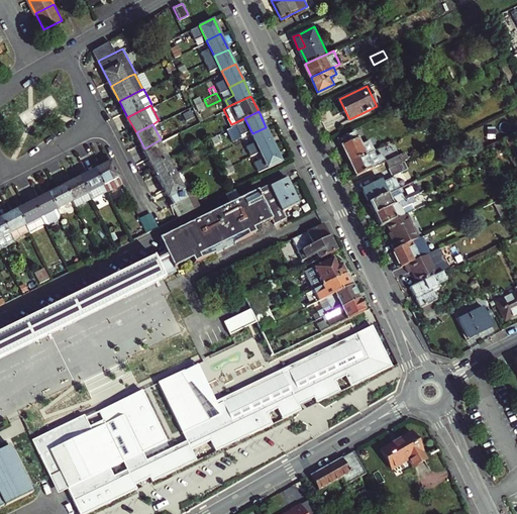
[(274,142),(266,127),(252,133),(260,149),(274,142)]
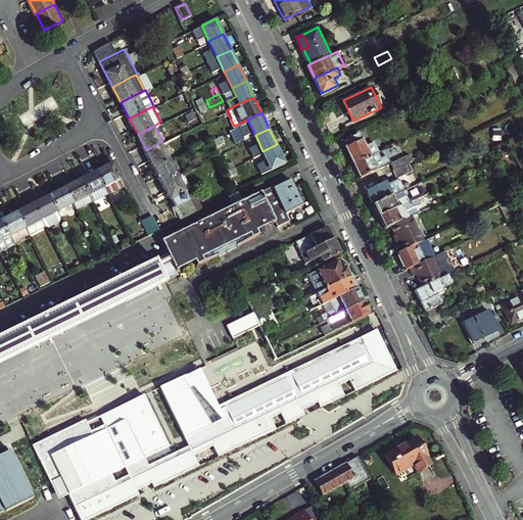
[(377,150),(372,140),(365,144),(359,131),(342,139),(352,161),(377,150)]
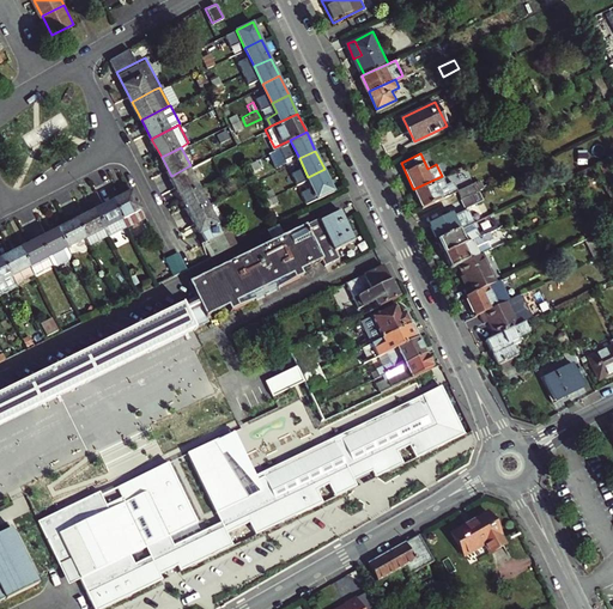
[(284,165),(280,158),(274,160),(278,169),(284,165)]
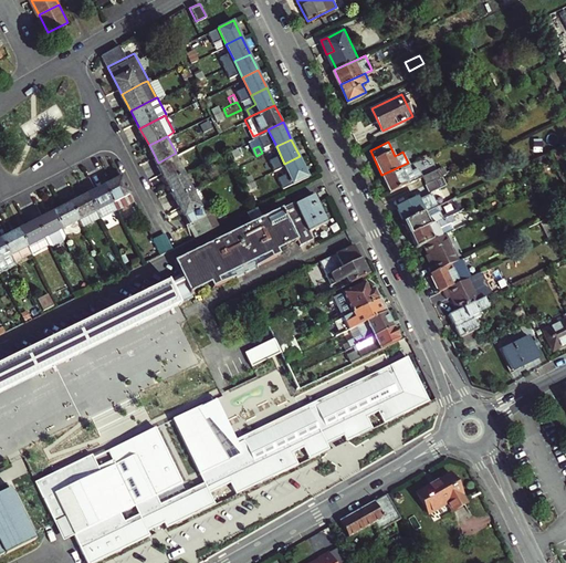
[(166,179),(184,169),(176,153),(158,163),(166,179)]
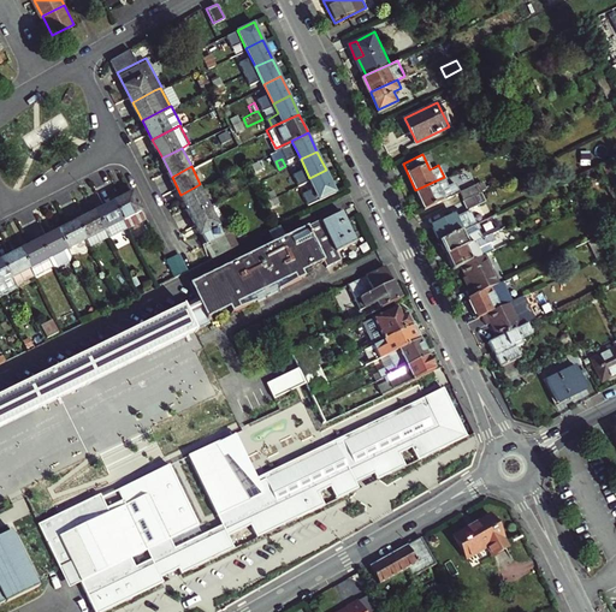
[(290,176),(285,166),(279,170),(283,178),(290,176)]
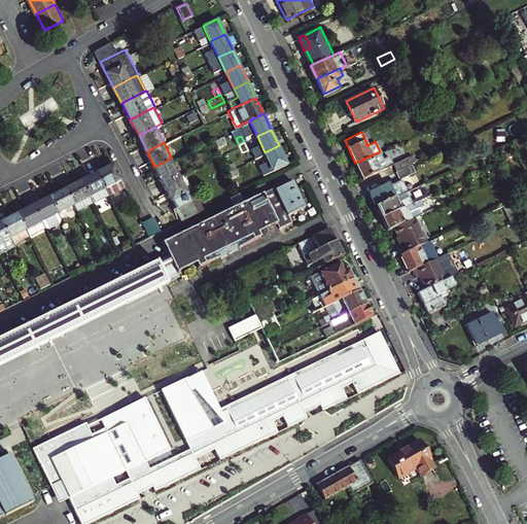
[(287,162),(279,145),(265,152),(273,169),(287,162)]
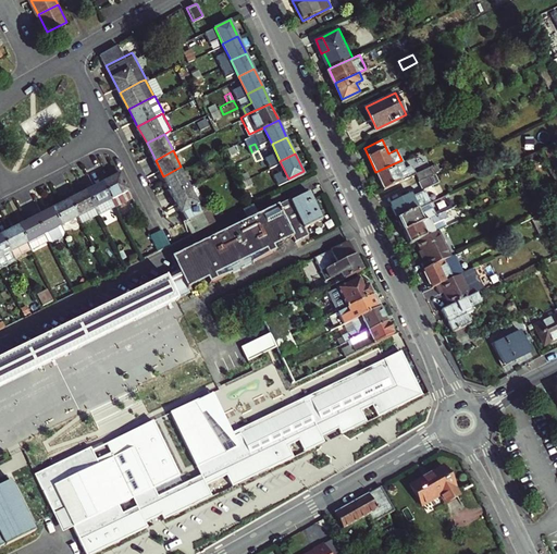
[(409,156),(405,158),(401,160),(375,172),(383,188),(416,172),(417,172),(409,156)]
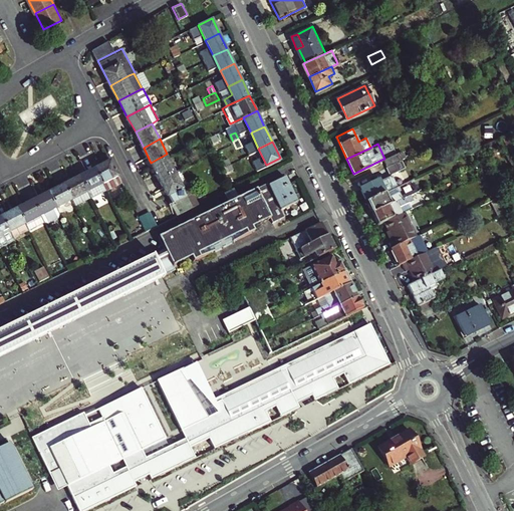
[(401,159),(403,158),(399,152),(384,159),(383,159),(387,165),(401,159)]
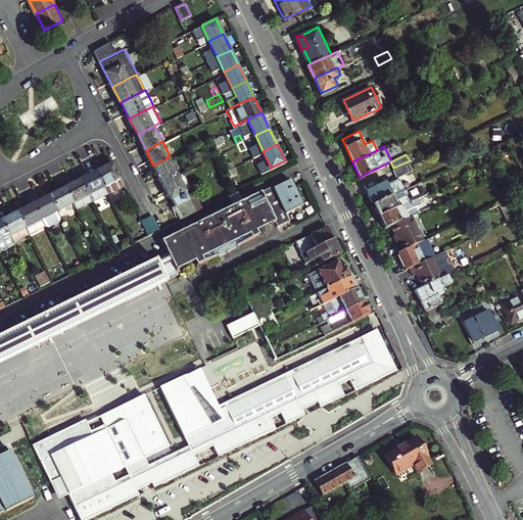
[(178,172),(170,156),(153,166),(161,181),(178,172)]
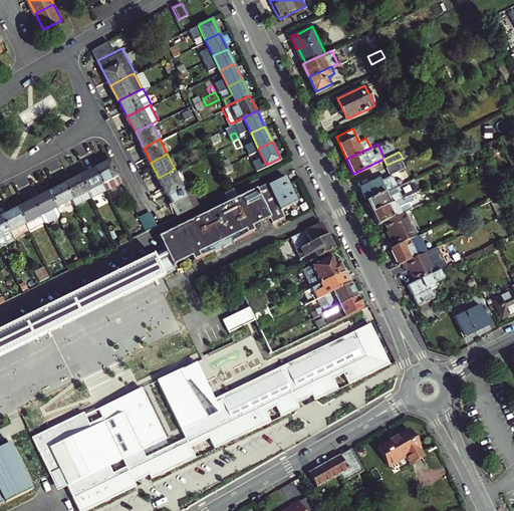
[(120,179),(109,158),(93,166),(105,187),(120,179)]
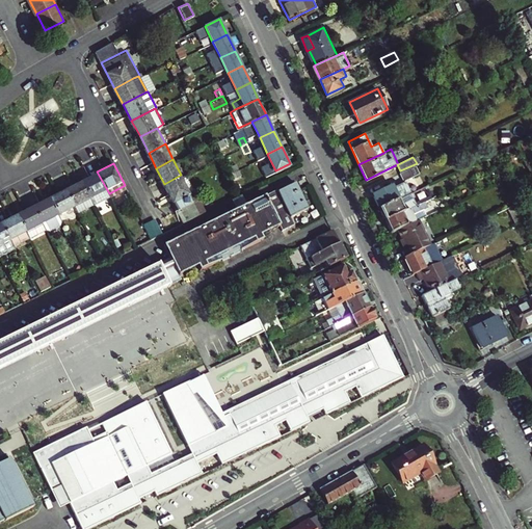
[(403,178),(419,172),(415,164),(400,170),(403,178)]
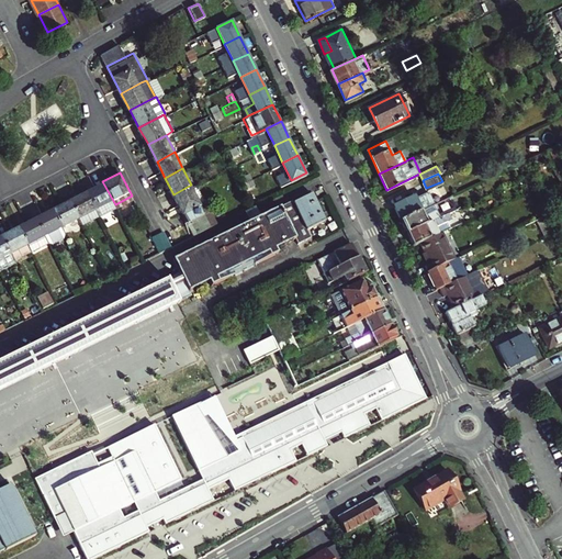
[(278,187),(274,179),(268,182),(271,189),(278,187)]
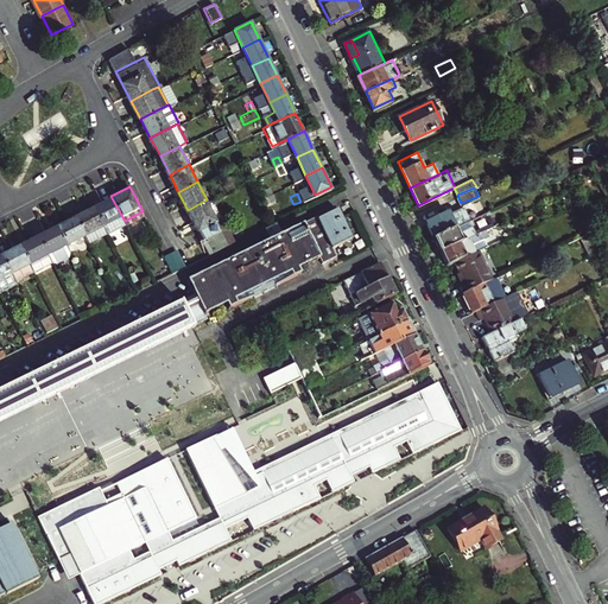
[(125,221),(111,196),(93,205),(102,223),(107,231),(125,221)]
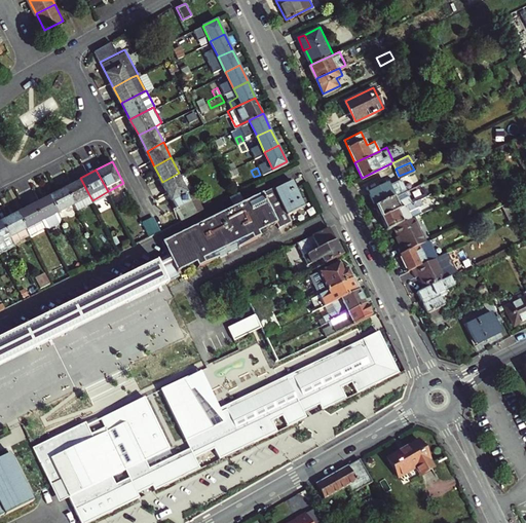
[(188,192),(179,173),(162,182),(182,219),(198,211),(203,208),(194,189),(188,192)]
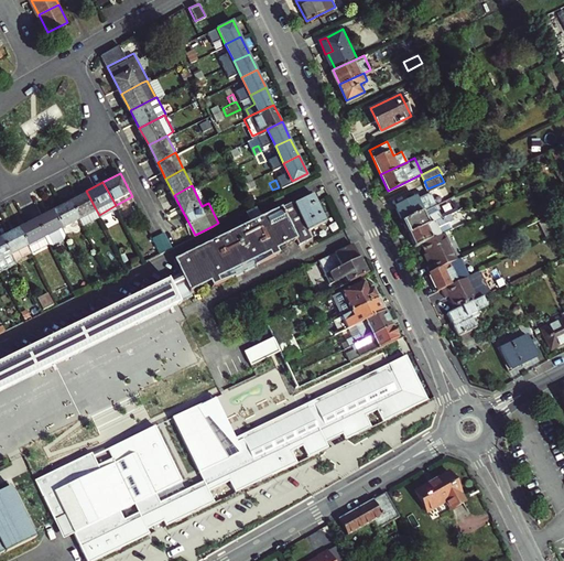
[(95,207),(86,191),(69,200),(78,217),(95,207)]
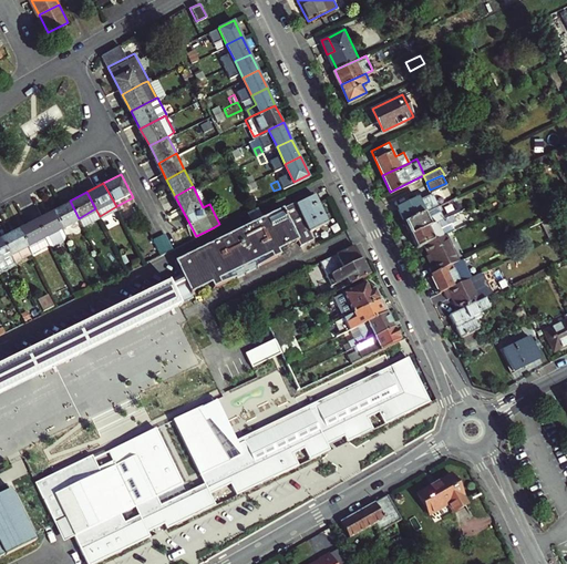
[(416,196),(398,205),(405,222),(436,206),(430,192),(418,198),(416,196)]
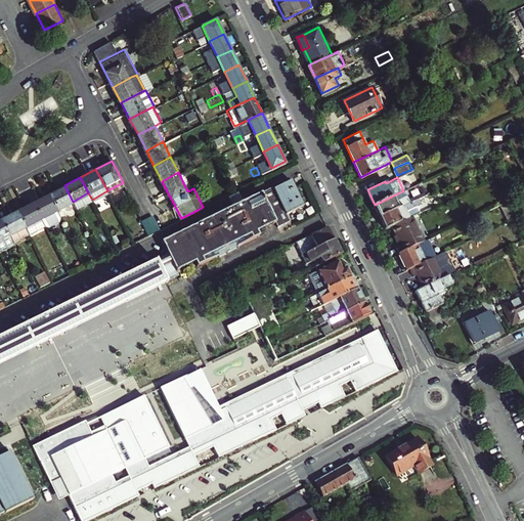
[(273,185),(261,191),(275,220),(277,225),(290,219),(286,212),(303,204),(292,178),(274,186),(273,185)]
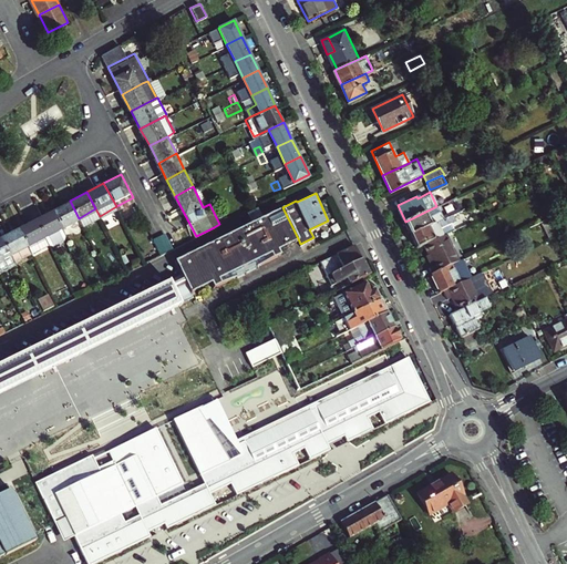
[(70,201),(52,209),(62,227),(79,218),(70,201)]
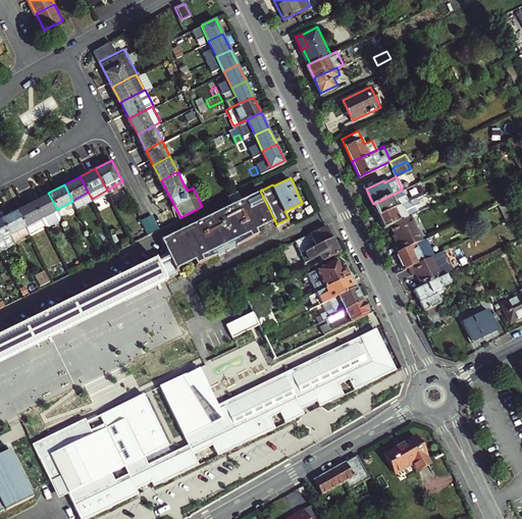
[(406,194),(403,189),(402,190),(373,204),(378,216),(423,195),(419,188),(406,194)]
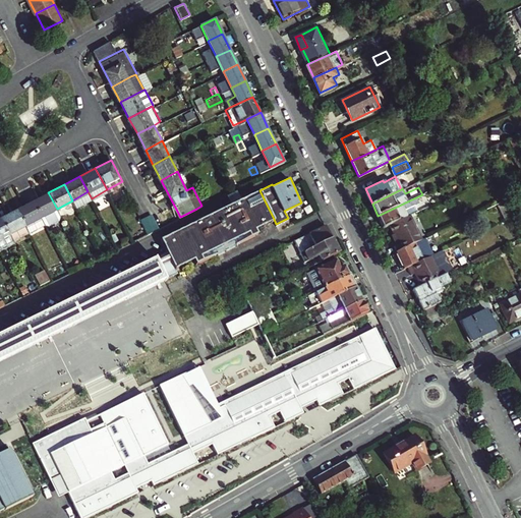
[(194,263),(213,254),(214,255),(239,243),(238,241),(256,232),(255,229),(274,219),(259,190),(240,199),(230,205),(160,238),(166,250),(174,269),(193,260),(194,263)]
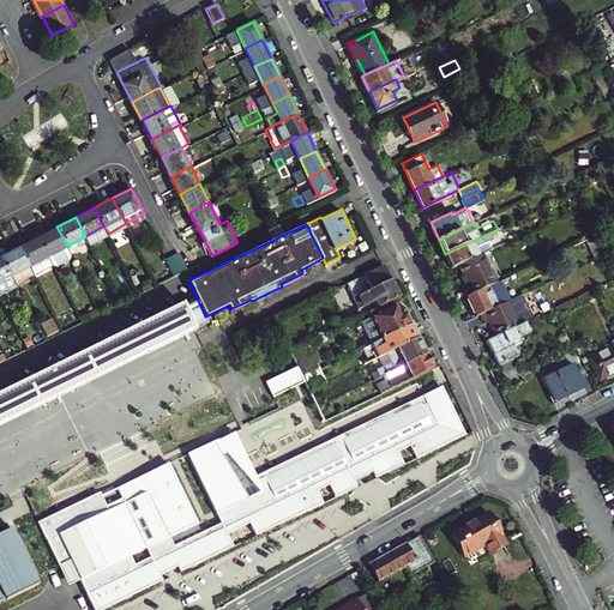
[(67,246),(56,227),(38,236),(53,264),(54,266),(73,257),(67,246)]
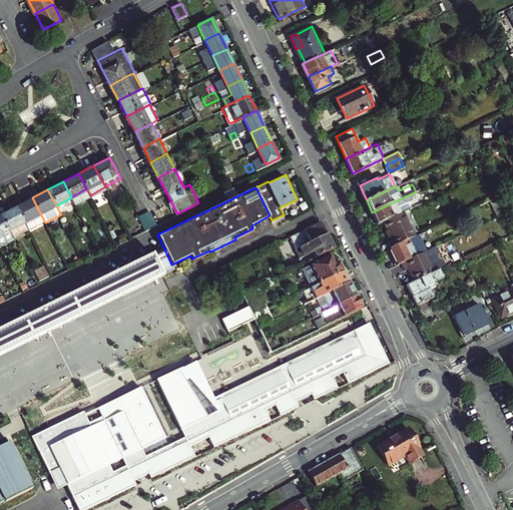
[(408,201),(418,196),(416,191),(372,212),(377,223),(384,220),(403,210),(411,207),(408,201)]
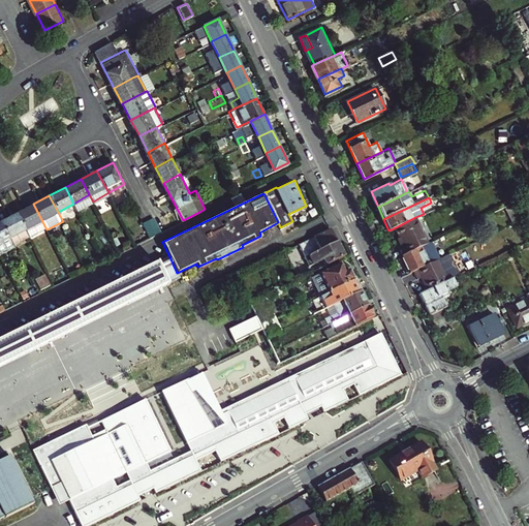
[(526,216),(518,199),(506,205),(515,221),(526,216)]
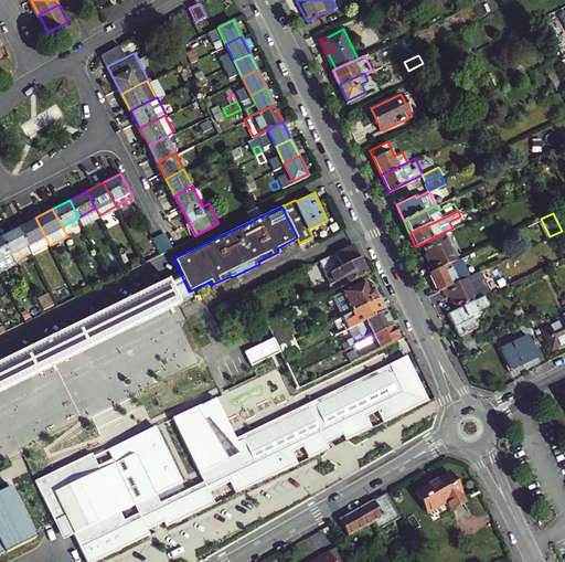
[(49,243),(35,218),(19,226),(32,252),(49,243)]
